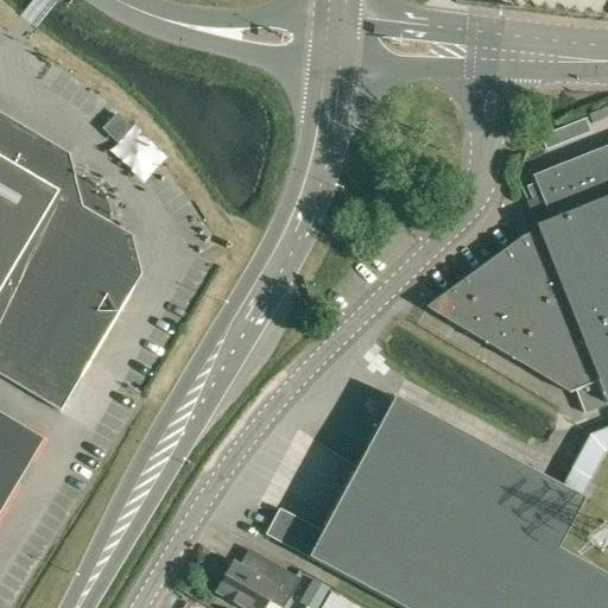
[(0,375),(59,411),(140,274),(131,236),(109,223),(109,219),(109,213),(108,208),(106,202),(103,197),(97,189),(93,185),(89,182),(84,179),(78,177),(74,176),(68,154),(0,114),(0,375)]
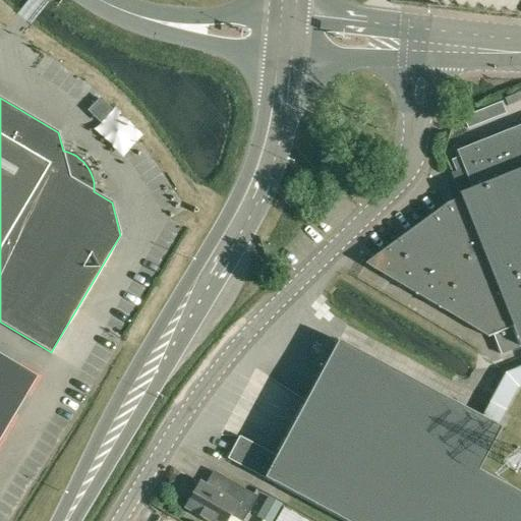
[(520,125),(457,152),(464,169),(451,174),(460,197),(447,204),(364,264),(487,338),(493,336),(501,355),(520,346),(520,366),(505,373),(481,418),(338,341),(276,456),(239,437),(227,459),(343,520),(520,520),(520,494),(478,471),(501,428),(498,426),(518,388),(520,386),(520,125)]
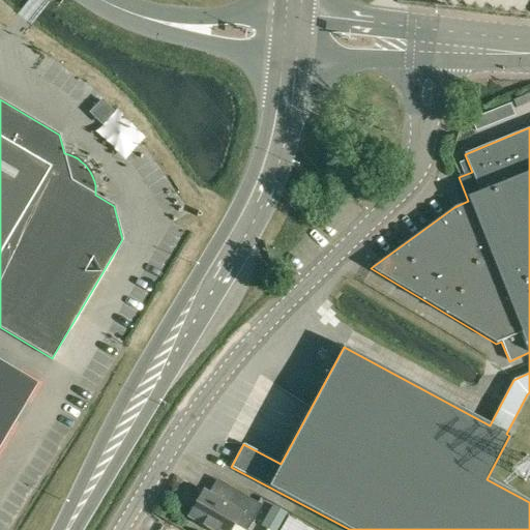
[(348,188),(358,199),(367,190),(357,180),(348,188)]
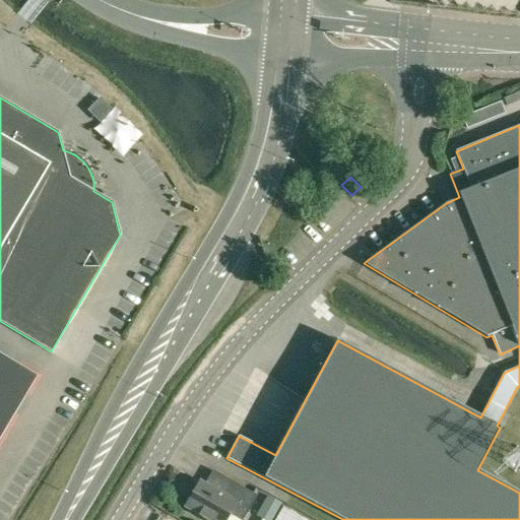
[(0,438),(37,377),(0,354),(0,438)]
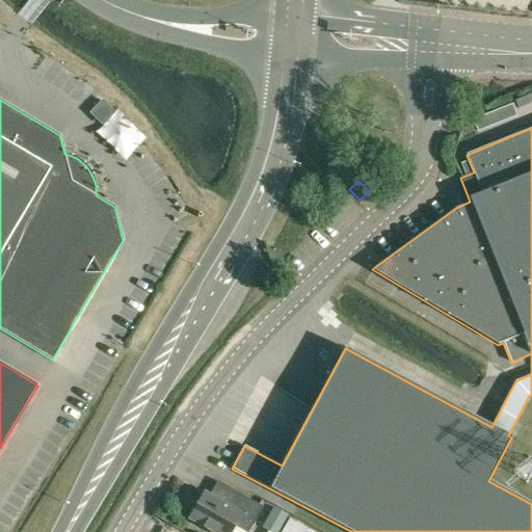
[(244,531),(247,531),(263,507),(237,493),(229,507),(204,493),(189,519),(212,531),(230,531),(234,526),(244,531)]
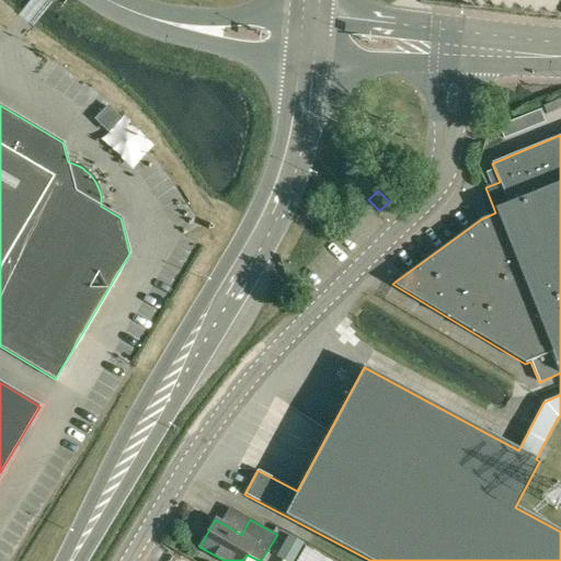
[(344,560),(295,538),(284,560),(344,560)]
